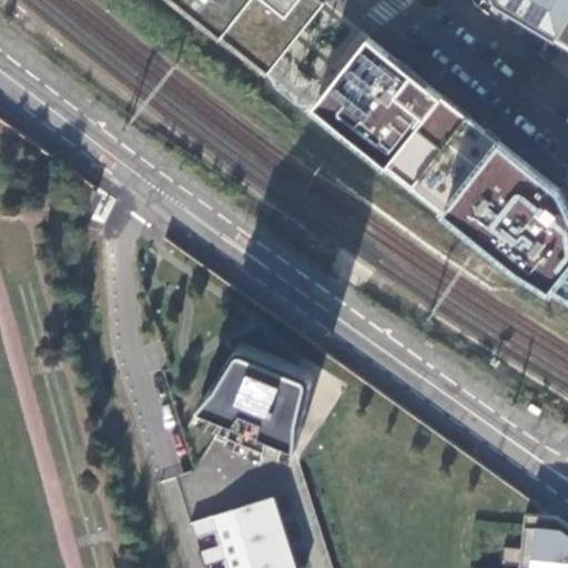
[(181,0),(267,72),(325,3),(321,0),(181,0)]
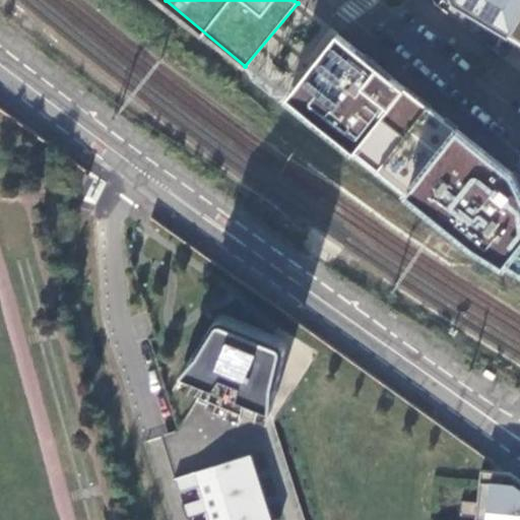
[(519,0),(463,0),(519,44),(519,0)]
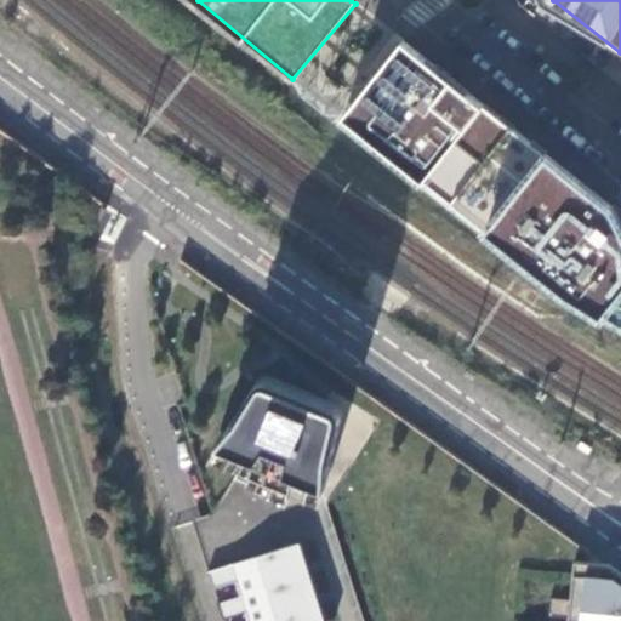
[(620,215),(615,203),(404,40),(342,121),(620,328),(620,215)]
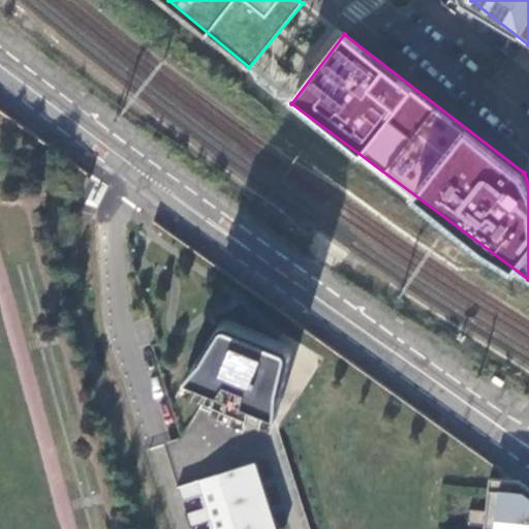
[(207,397),(249,415),(252,404),(278,414),(283,373),(289,353),(285,347),(231,325),(227,323),(221,327),(208,351),(188,376),(212,386),(207,397)]
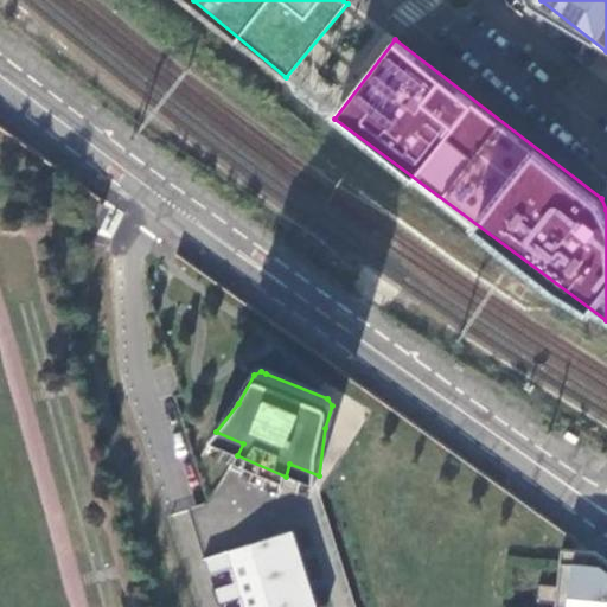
[(318,606),(293,530),(204,557),(209,575),(230,569),(235,580),(213,587),(219,605),(241,599),(243,606),(318,606)]
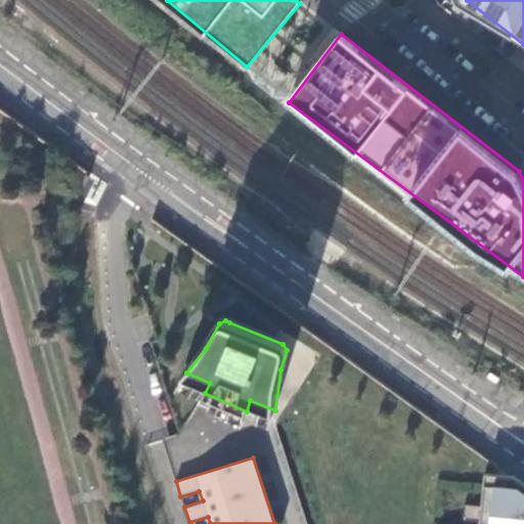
[(523,523),(523,484),(514,478),(505,477),(484,475),(484,478),(481,506),(465,505),(463,520),(479,522),(479,523),(523,523)]
